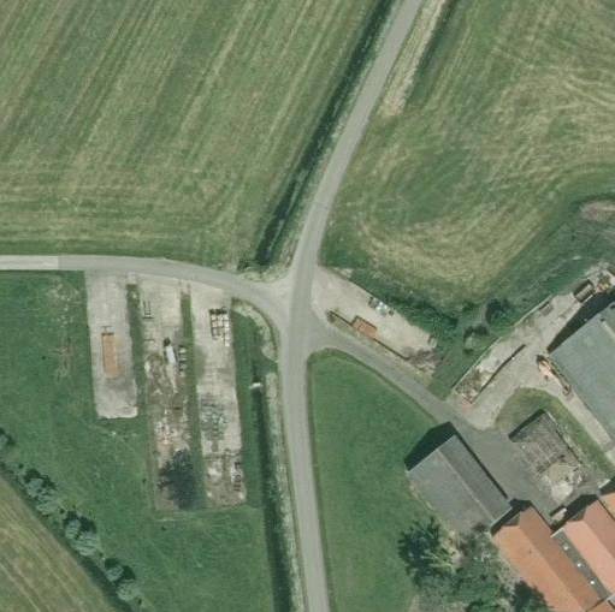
[(614,301),(550,352),(614,434),(614,301)]
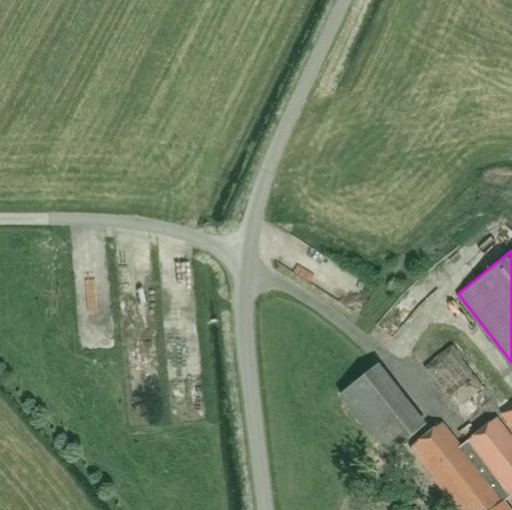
[(171,276),(173,409),(192,409),(190,275),(171,276)]
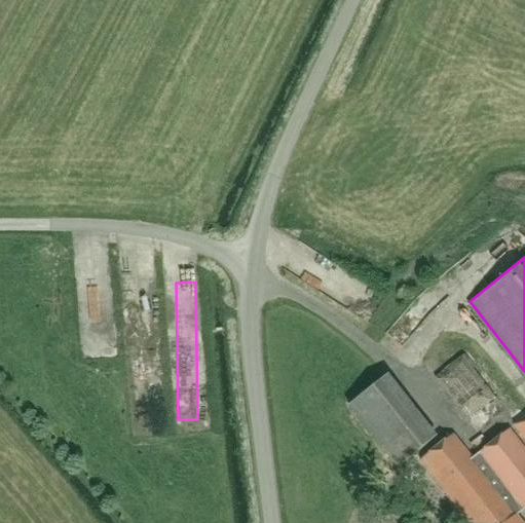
[(108,286),(96,286),(96,301),(79,301),(79,344),(92,344),(92,348),(107,349),(108,286)]
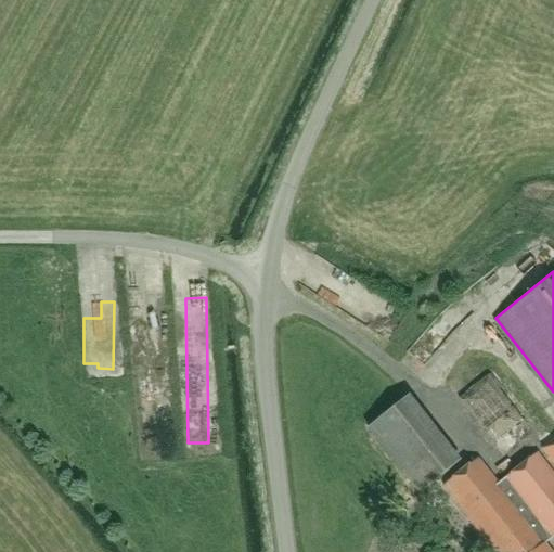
[(495,439),(525,416),(490,371),(461,394),(495,439)]
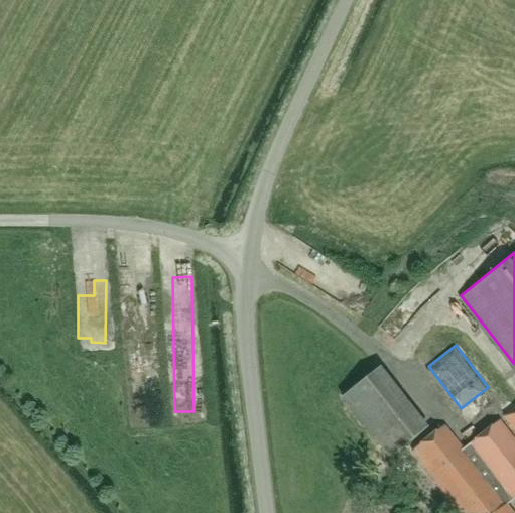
[(391,456),(429,424),(381,364),(343,394),(391,456)]
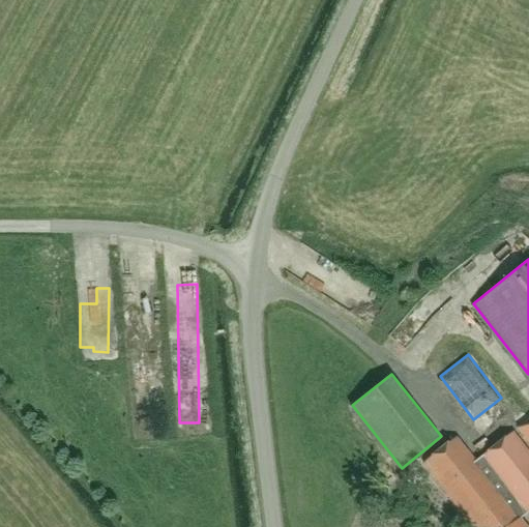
[(528,416),(518,426),(528,440),(528,416)]
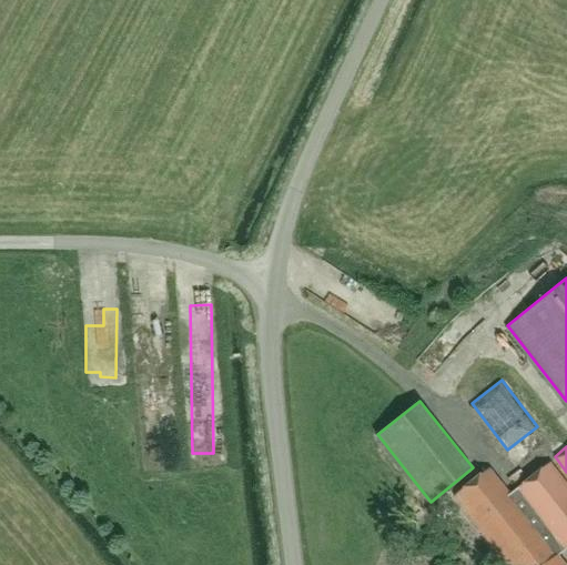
[(490,465),(454,493),(509,564),(566,564),(566,563),(559,554),(566,548),(566,481),(550,460),(510,491),(490,465)]
